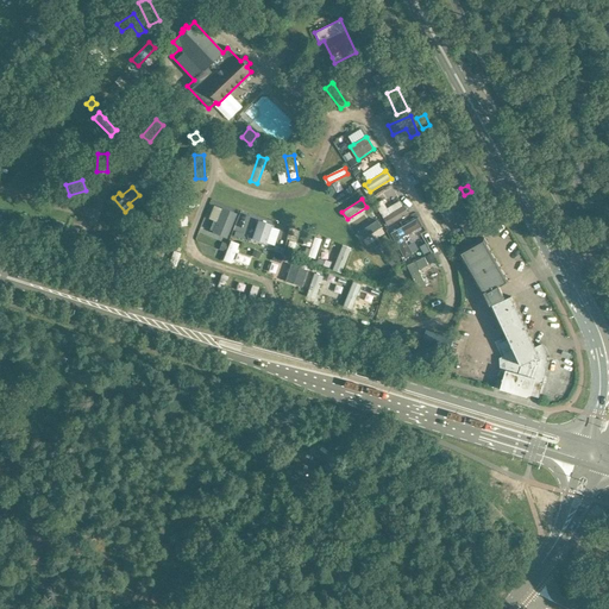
[(382,200),(376,205),(389,226),(408,214),(403,206),(390,214),(388,208),(382,200)]
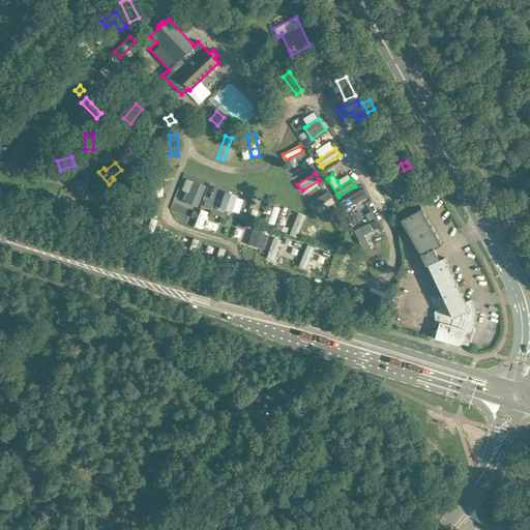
[(420,178),(416,180),(423,193),(427,192),(420,178)]
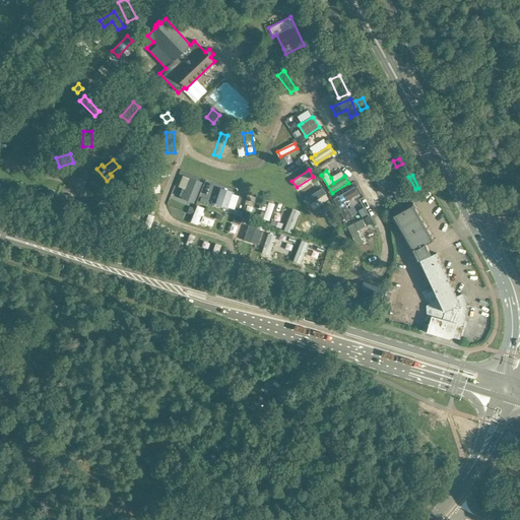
[(125,178),(121,190),(129,193),(134,181),(125,178)]
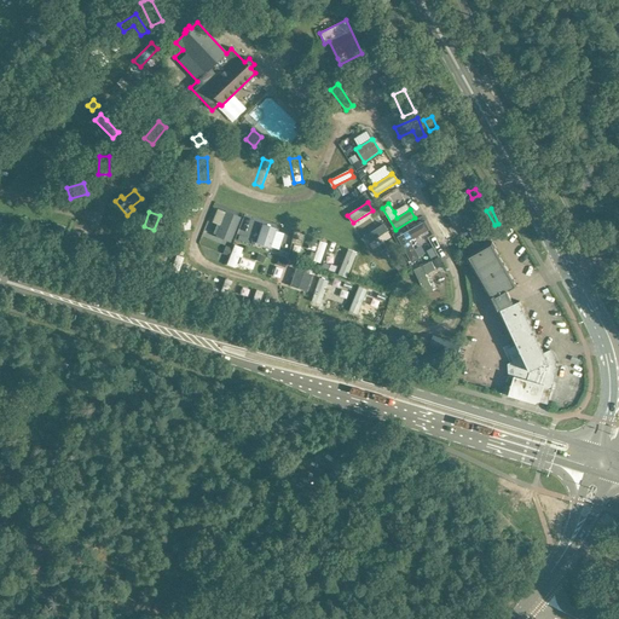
[(217,225),(213,233),(217,235),(217,236),(230,242),(239,218),(226,212),(220,226),(217,225)]
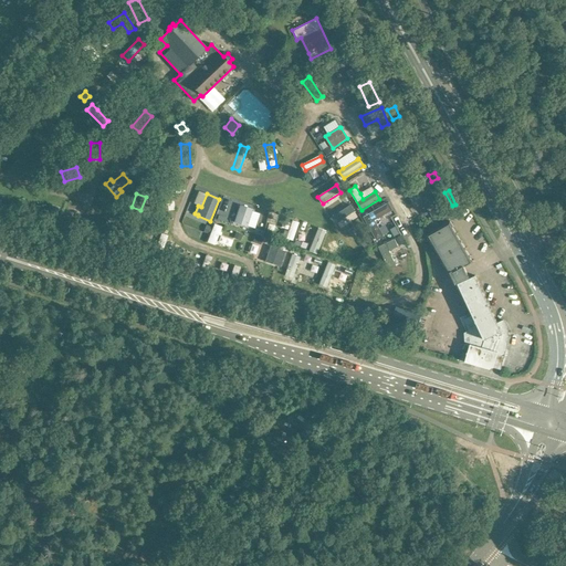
[(169,195),(160,196),(161,205),(163,210),(174,209),(171,198),(174,198),(174,196),(171,196),(171,195),(169,195)]
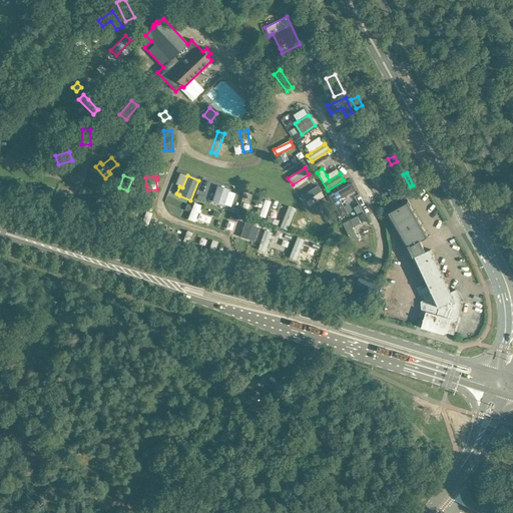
[(352,183),(330,196),(342,217),(343,218),(344,217),(344,216),(348,213),(344,206),(340,199),(356,190),(352,183)]
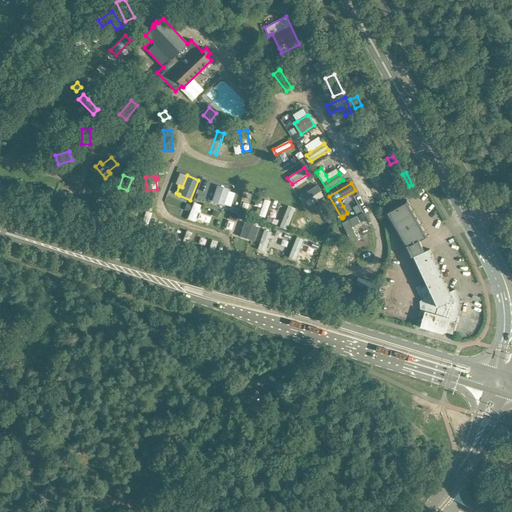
[(11,184),(9,192),(27,197),(29,190),(11,184)]
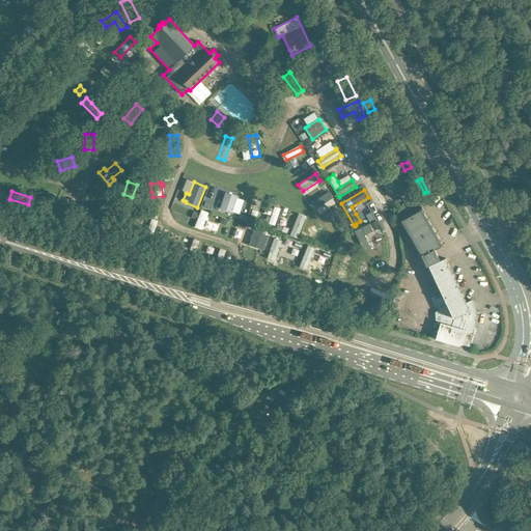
[(49,192),(42,210),(49,213),(56,194),(49,192)]
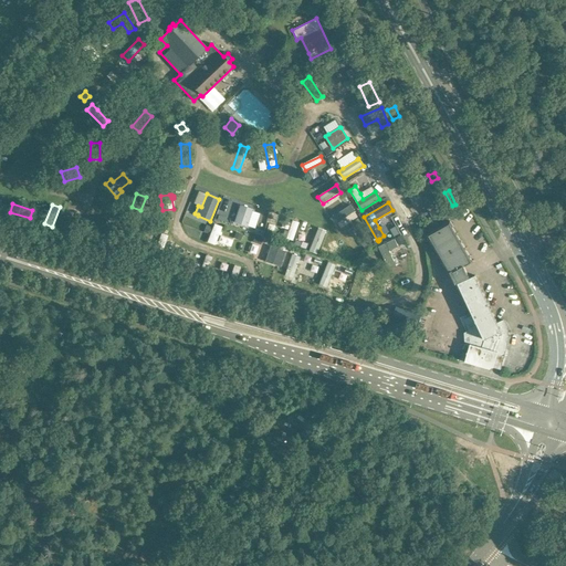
[(332,219),(331,219),(334,223),(335,223),(335,224),(355,211),(350,205),(331,218),(332,219)]
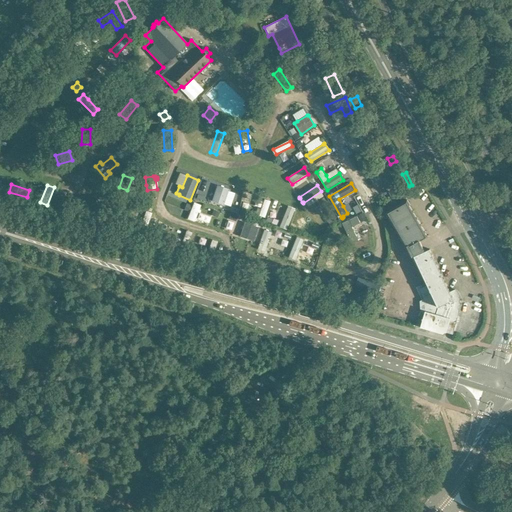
[(217,186),(211,201),(223,205),(223,204),(228,191),(228,190),(217,186)]
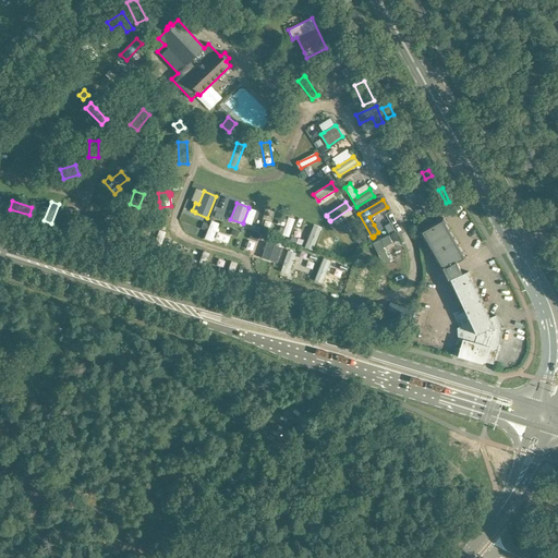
[(449,281),(451,279),(463,275),(458,263),(463,259),(444,226),(447,223),(444,218),(420,232),(443,271),(445,270),(449,281)]
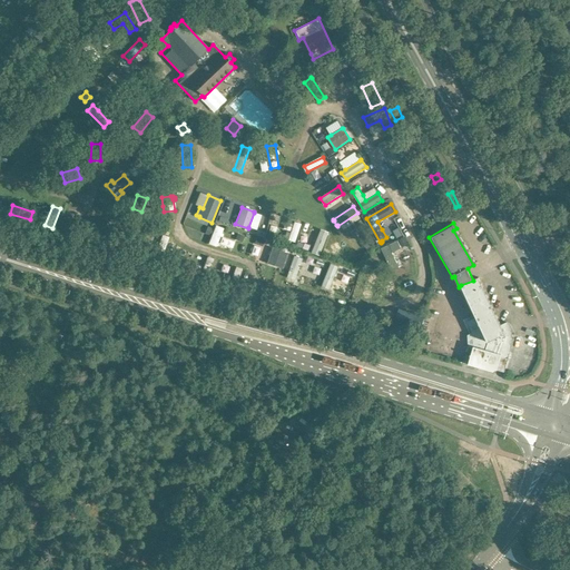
[(112,224),(105,231),(115,244),(123,237),(112,224)]
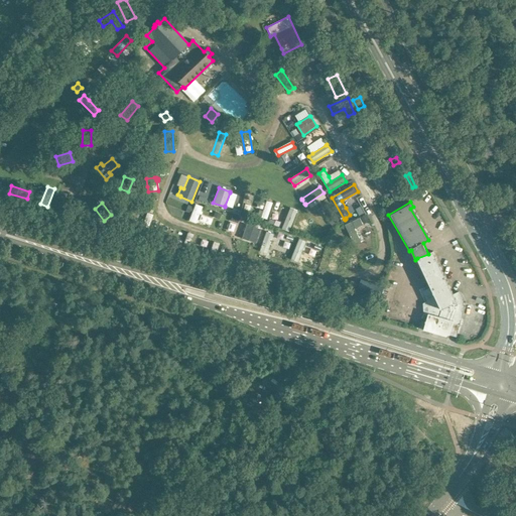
[(246,204),(243,211),(263,219),(266,211),(246,204)]
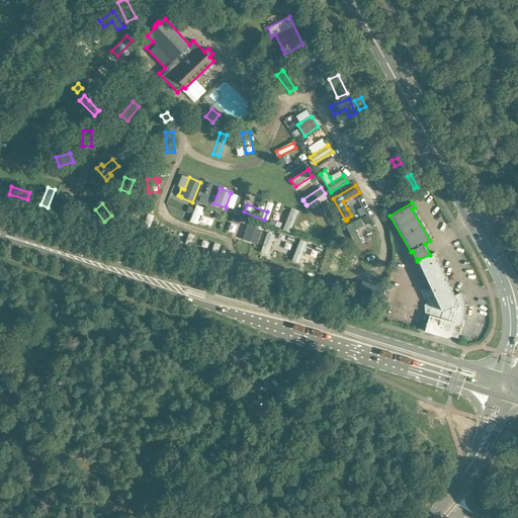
[(196,205),(189,222),(196,224),(202,207),(196,205)]
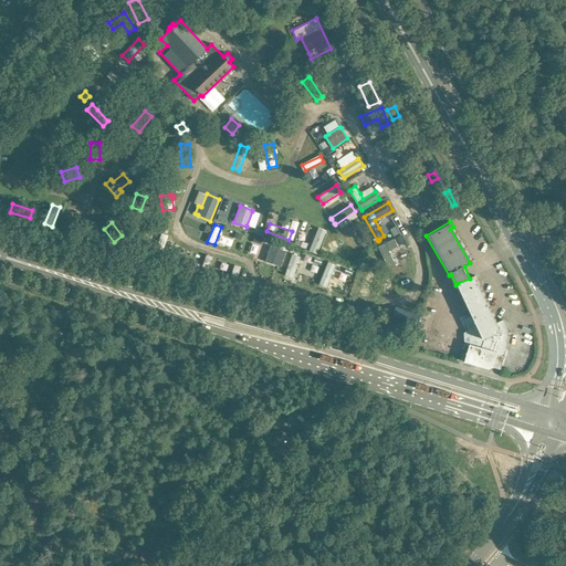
[(318,228),(308,251),(316,254),(325,231),(318,228)]
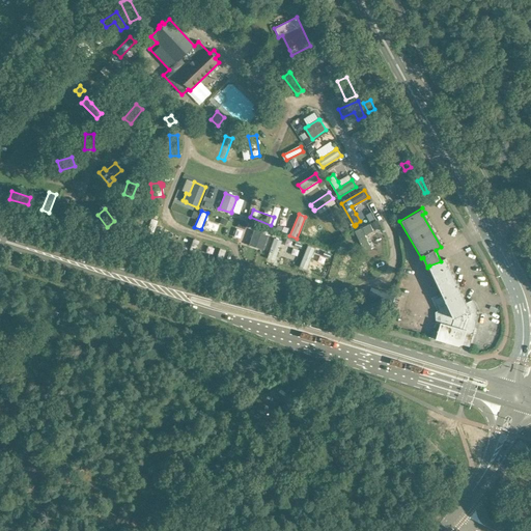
[(151,220),(143,241),(149,243),(157,222),(151,220)]
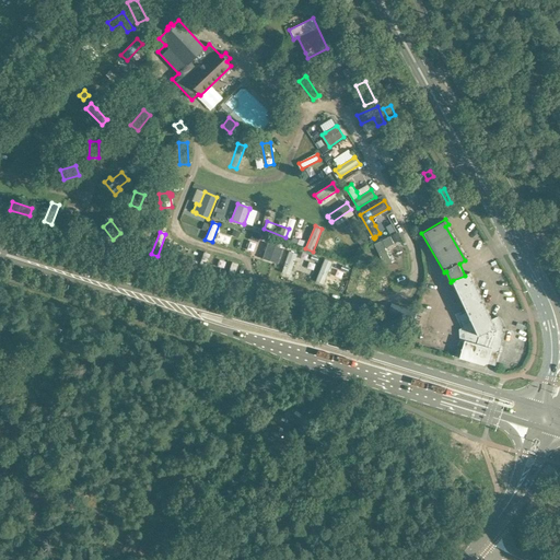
[(398,233),(392,236),(395,243),(400,240),(398,233)]
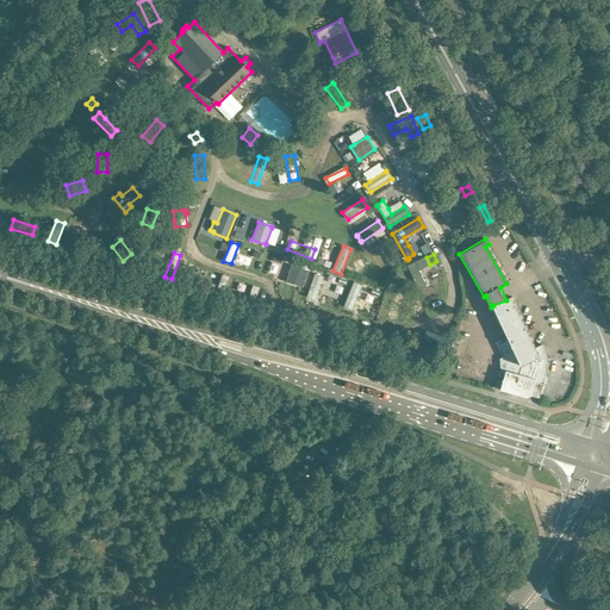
[(425,257),(409,266),(419,290),(428,286),(419,271),(429,266),(425,257)]
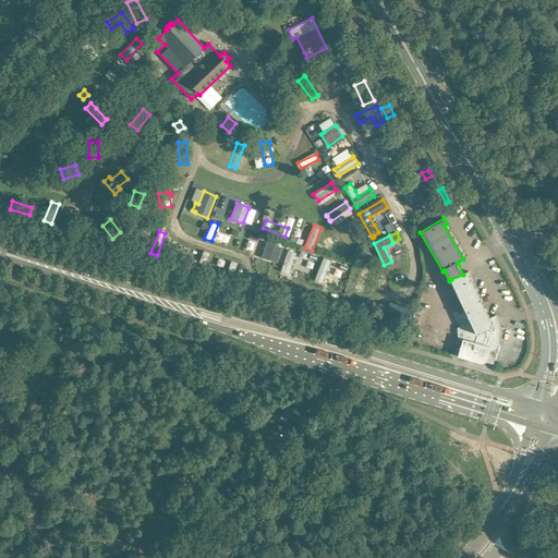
[(266,243),(262,257),(276,263),(281,247),(266,243)]
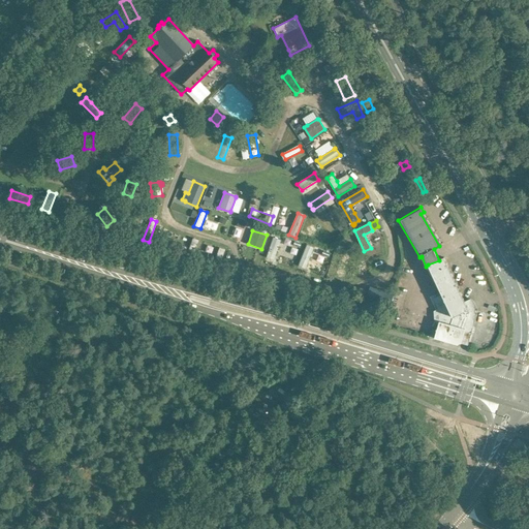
[(192,239),(187,251),(193,253),(198,241),(192,239)]
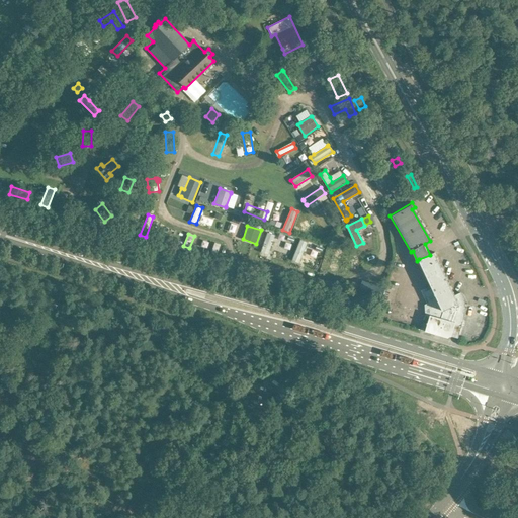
[(214,243),(208,258),(214,260),(220,245),(214,243)]
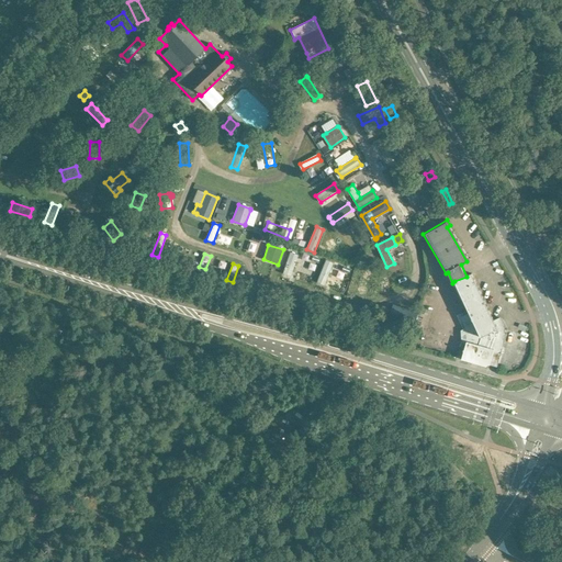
[(357,267),(350,290),(352,292),(355,293),(358,293),(366,270),(357,267)]
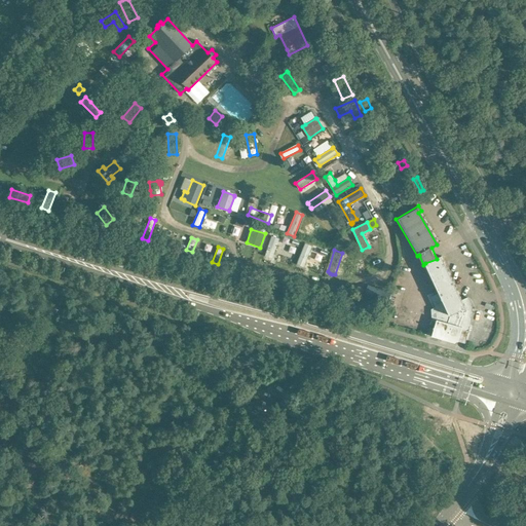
[(437,259),(425,263),(440,293),(430,297),(439,314),(437,322),(436,324),(433,337),(456,343),(458,342),(458,341),(465,343),(475,312),(475,309),(471,299),(467,298),(462,300),(442,256),(437,259)]
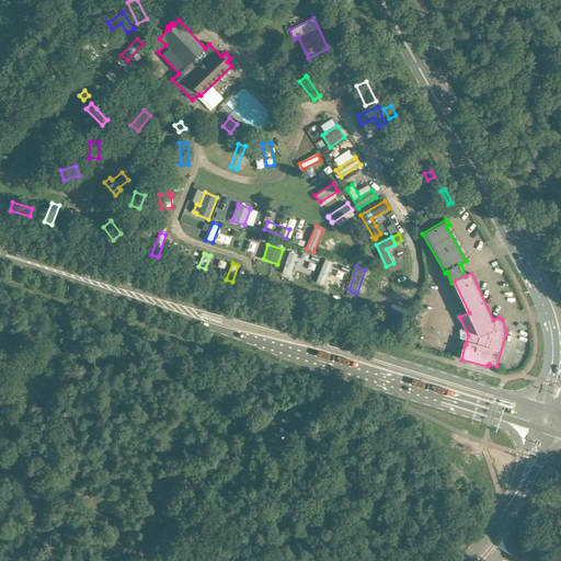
[(389,317),(414,324),(419,311),(392,304),(389,317)]
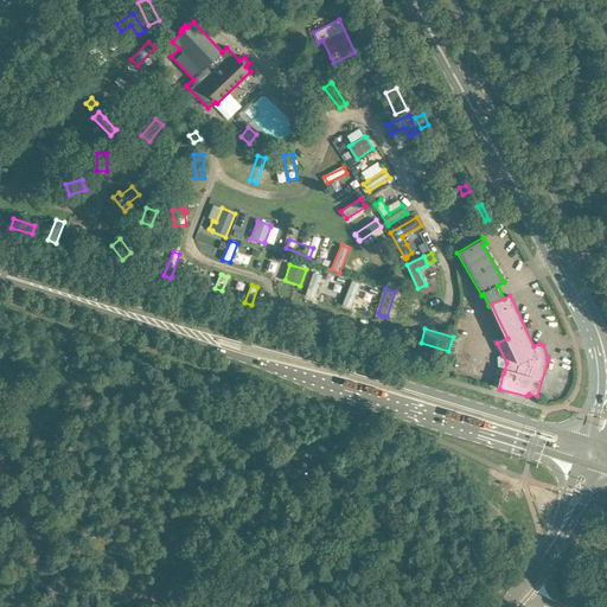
[(248,512),(235,525),(241,530),(254,517),(248,512)]
